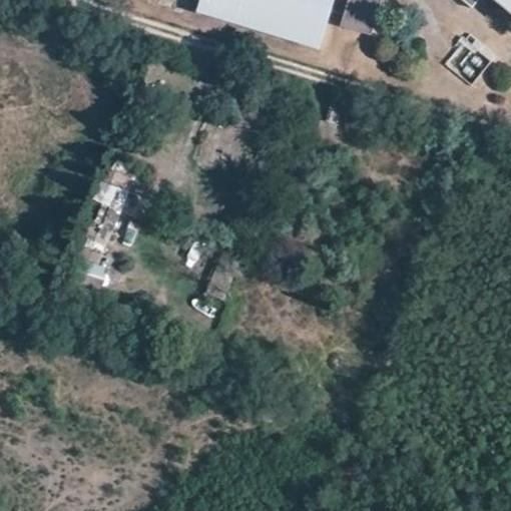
[(199,0),(196,12),(319,49),(333,0),(199,0)]
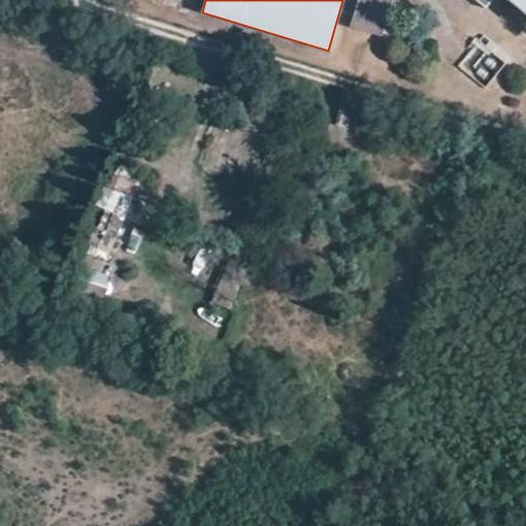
[(355,0),(348,27),(380,36),(390,0),(355,0)]
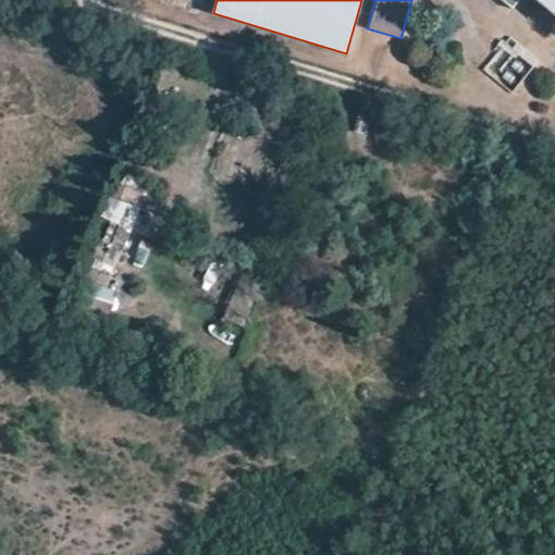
[(530,0),(554,21),(554,0),(530,0)]
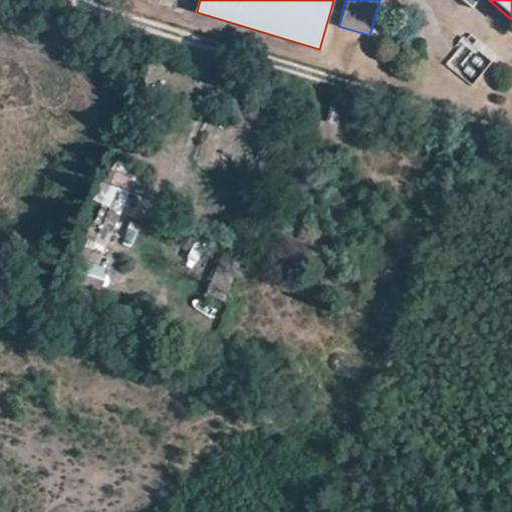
[(477,82),(495,47),(463,31),(445,66),(477,82)]
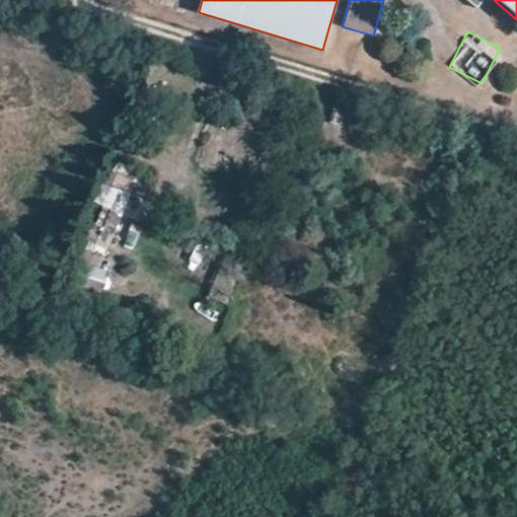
[(107,181),(103,179),(93,202),(103,206),(97,220),(115,228),(141,172),(117,161),(107,181)]
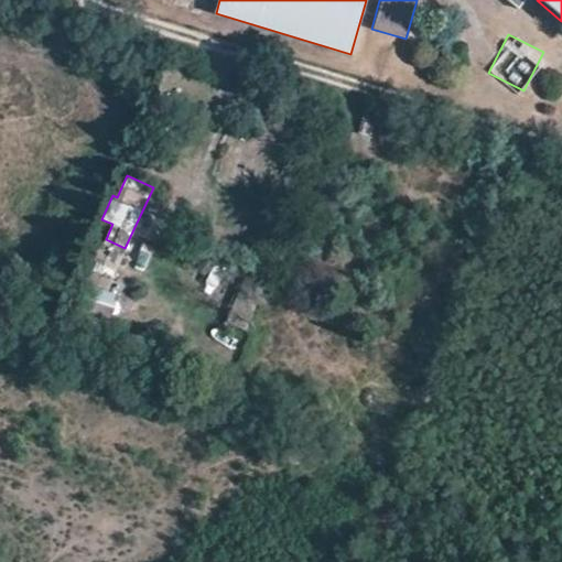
[(270,347),(293,356),(307,314),(283,305),(270,347)]
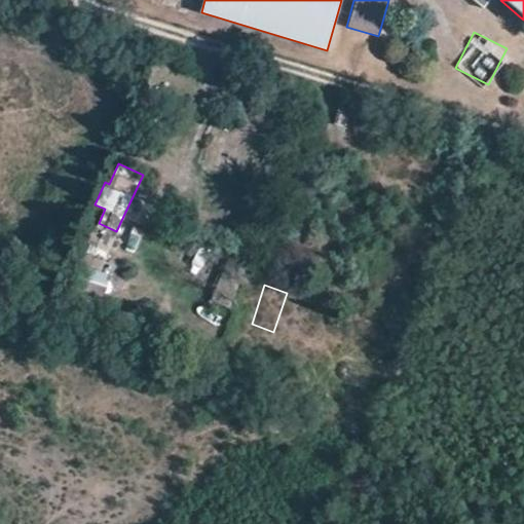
All buildings are outlined.
